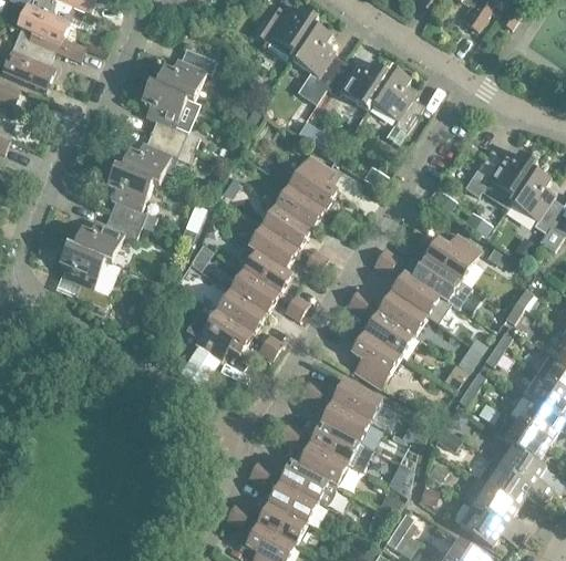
[(27,0),(17,27),(31,33),(31,31),(60,43),(62,37),(69,21),(67,20),(72,6),(90,12),(94,0),(27,0)]
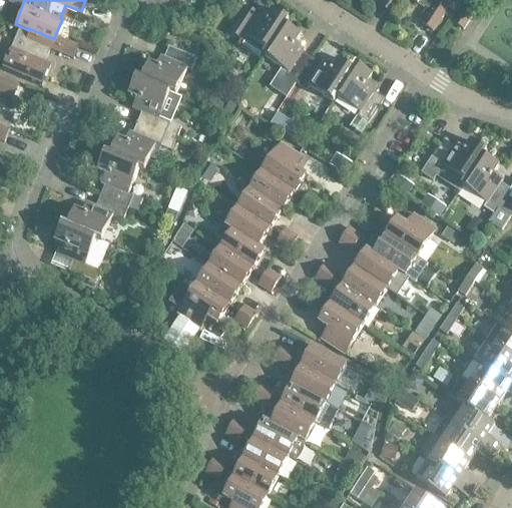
[(381,0),(379,3),(391,11),(397,0),(381,0)]
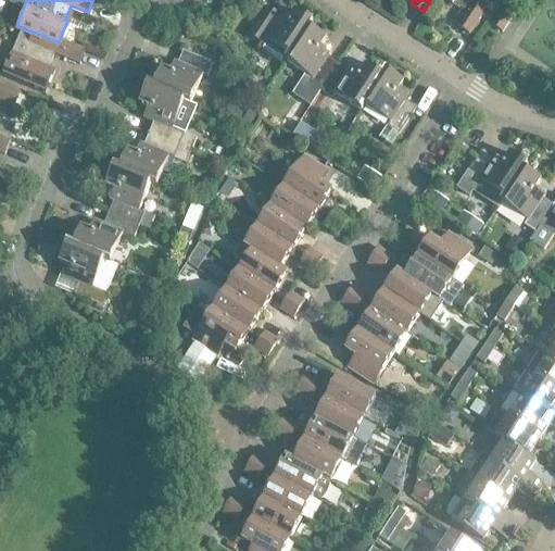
[(451,0),(456,0),(466,7),(455,22),(468,30),(480,11),(488,16),(499,0),(451,0)]
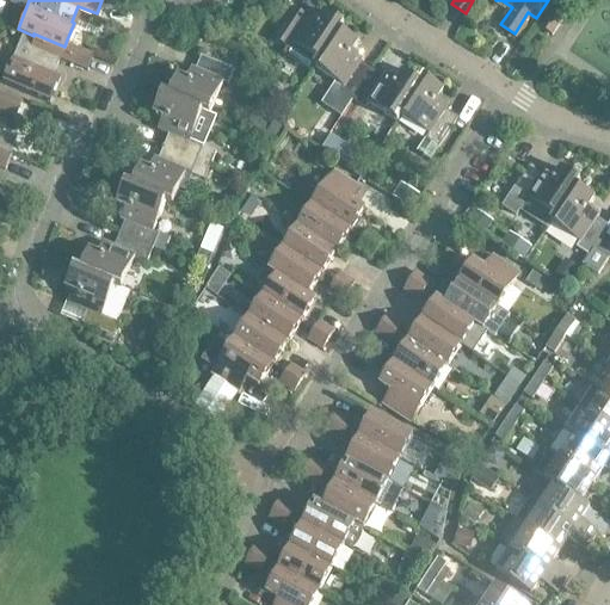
[(538,23),(550,31),(566,7),(555,0),(553,0),(538,23)]
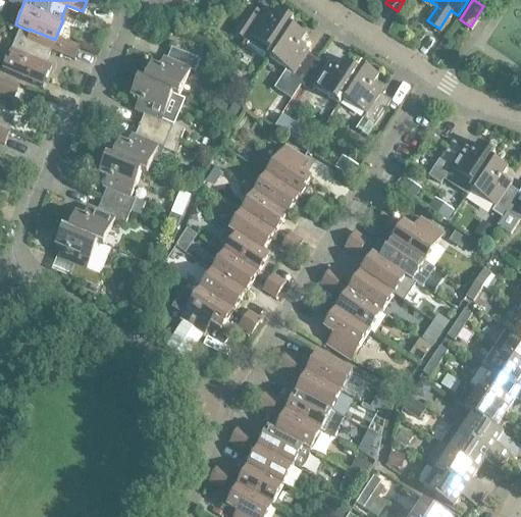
[(271,49),(289,22),(293,17),(276,6),(271,13),(262,7),(261,10),(250,3),(232,30),(245,37),(242,41),(265,57),(267,53),(271,48),(271,49)]
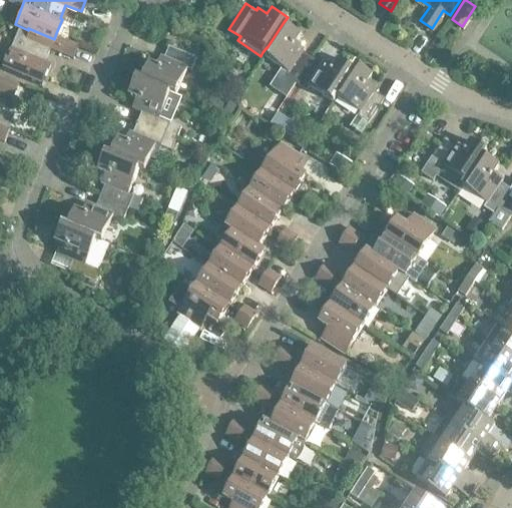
[(267,47),(263,52),(280,64),(269,81),(286,93),(312,54),(302,48),(304,45),(295,39),(300,32),(284,22),(267,48),(267,47)]
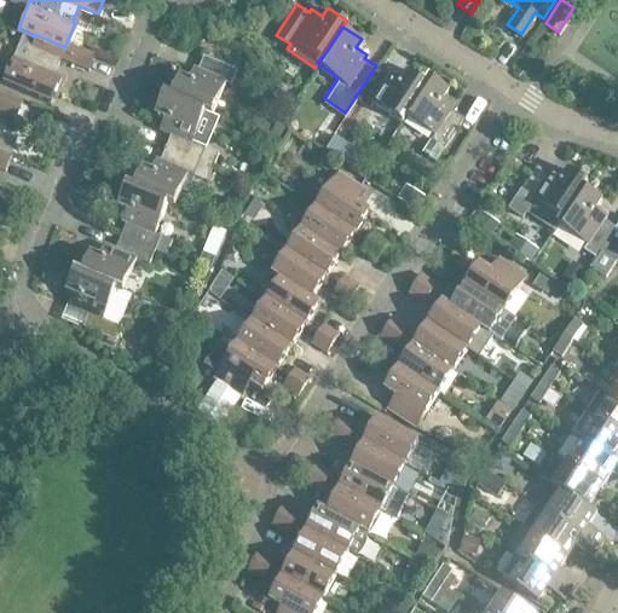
[(12,56),(3,80),(50,99),(59,74),(52,71),(58,56),(87,67),(93,51),(68,40),(65,47),(34,34),(34,36),(22,32),(12,56)]
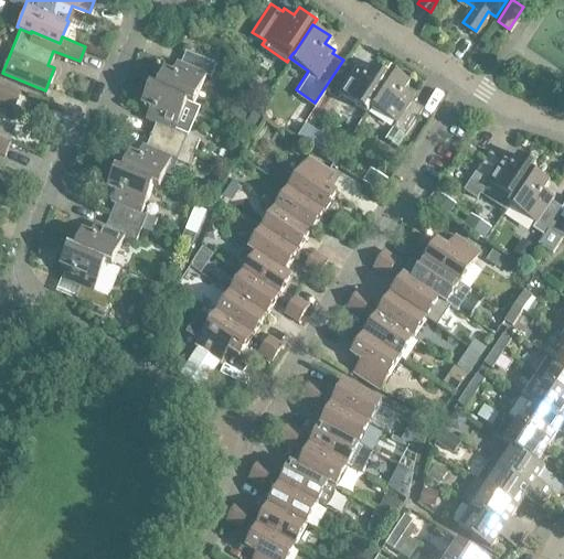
[(163,65),(155,84),(155,85),(185,98),(192,100),(204,71),(210,73),(215,60),(184,46),(179,60),(176,57),(171,68),(163,65)]
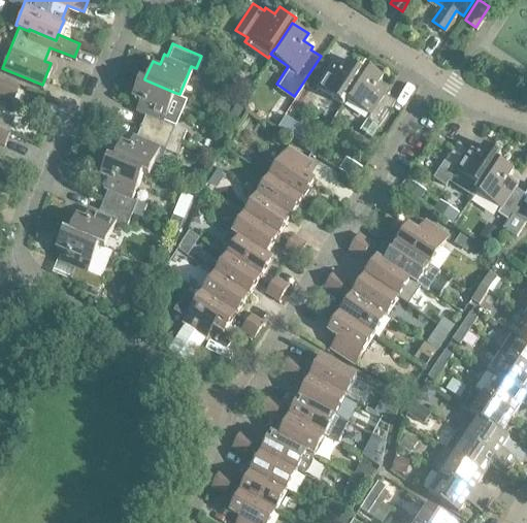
[(304,102),(318,84),(341,100),(346,95),(362,69),(361,69),(346,58),(340,66),(332,60),(330,62),(321,56),(294,96),(304,102)]
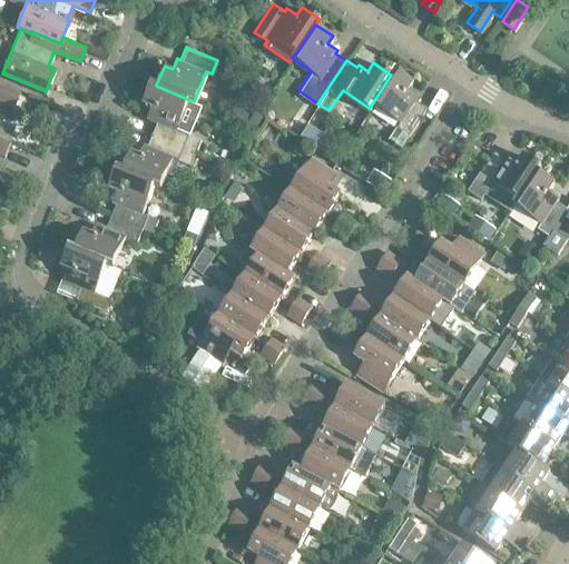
[(391,75),(373,102),(399,119),(395,125),(408,134),(427,105),(414,98),(417,95),(406,88),(412,80),(394,68),(390,75),(391,75)]
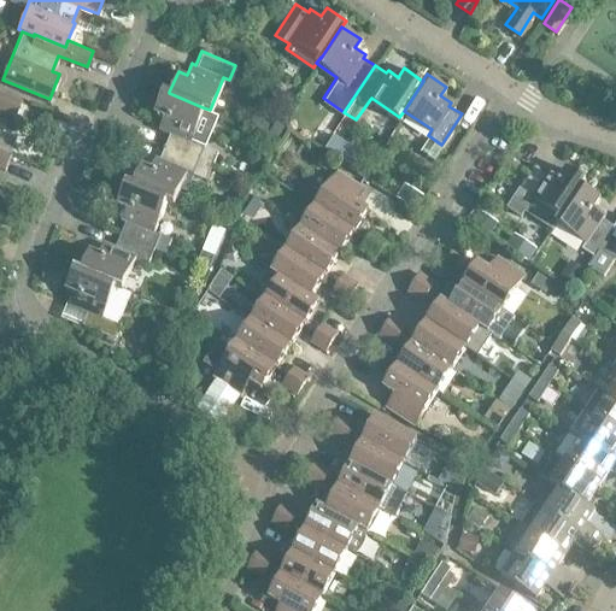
[(21,98),(0,88),(0,106),(15,113),(21,98)]
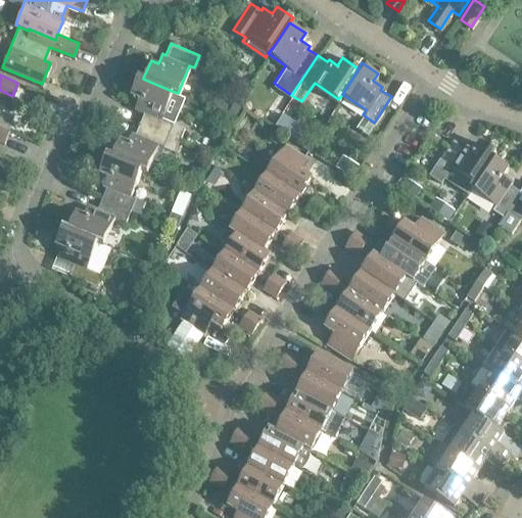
[(138,75),(130,93),(138,97),(134,106),(143,110),(138,122),(178,138),(183,126),(174,122),(184,96),(178,93),(172,91),(143,79),(143,78),(138,75)]
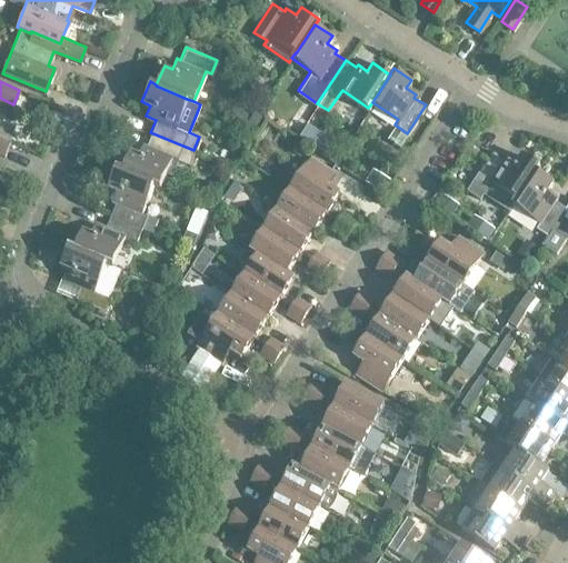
[(242,126),(237,138),(247,142),(252,130),(242,126)]
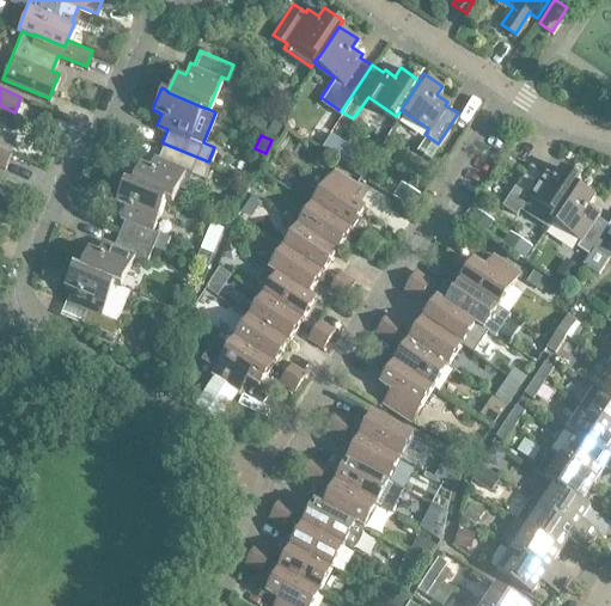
[(130,181),(130,183),(164,196),(171,199),(181,176),(187,178),(190,170),(202,175),(208,161),(162,142),(157,154),(153,153),(148,165),(139,160),(130,181)]
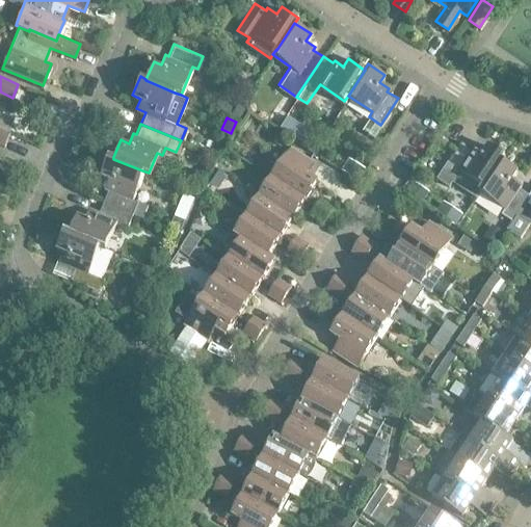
[(0,141),(3,143),(8,130),(0,126),(0,141)]
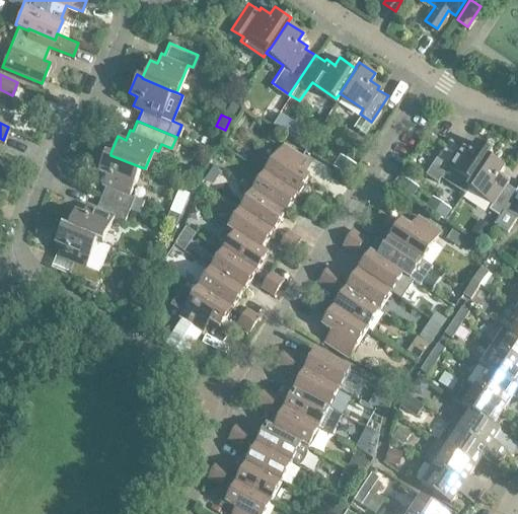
[(469,180),(466,186),(467,187),(489,155),(488,155),(492,150),(474,139),(470,146),(461,140),(459,143),(449,136),(426,170),(437,178),(446,164),(469,180)]
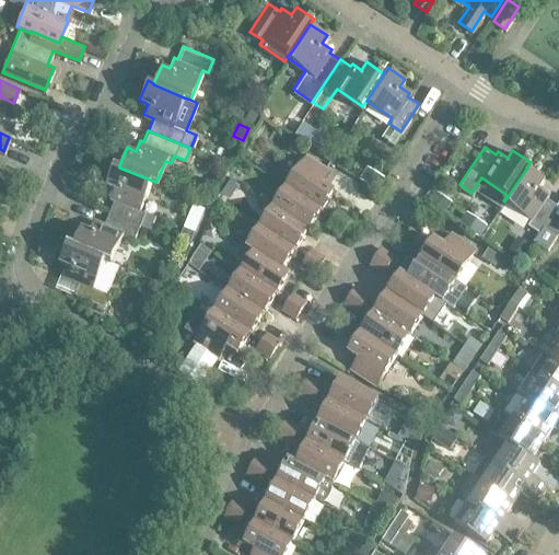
[(330,169),(305,152),(284,184),(319,207),(334,187),(323,180),(330,169)]
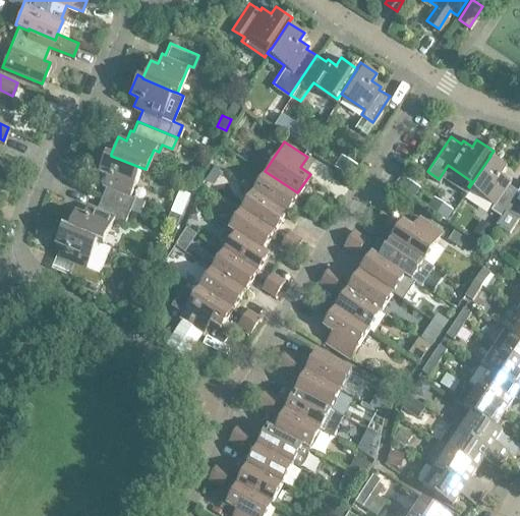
[(143,199),(128,193),(139,167),(111,156),(111,154),(106,152),(98,170),(106,173),(102,183),(105,184),(100,195),(128,208),(138,212),(143,199)]
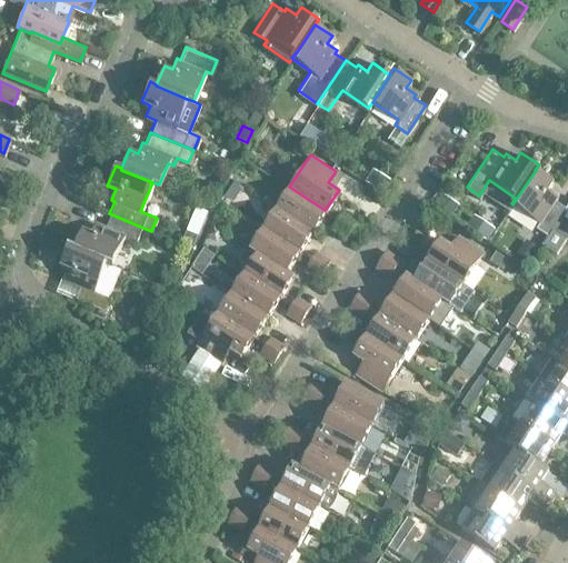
[(535,225),(546,233),(548,234),(555,223),(567,205),(565,204),(555,198),(557,195),(547,189),(552,181),(536,170),(512,204),(538,221),(535,225)]
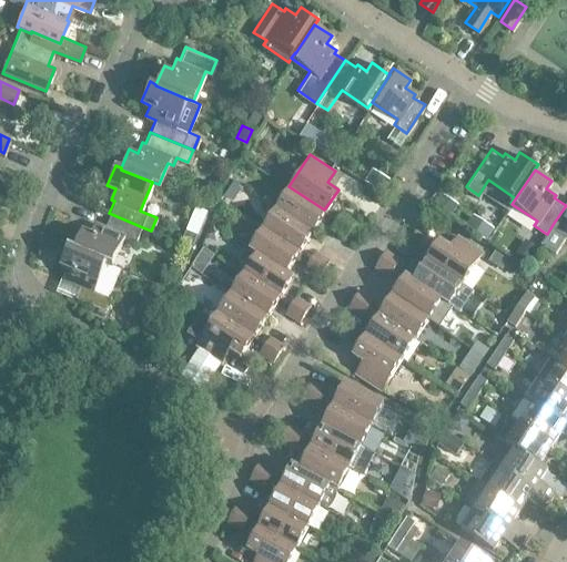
[(275,206),(311,231),(324,210),(289,186),(275,206)]
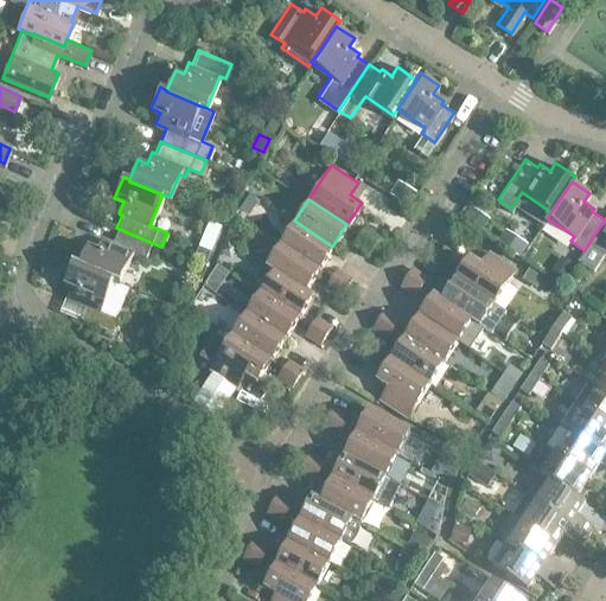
[(582,249),(576,257),(593,268),(604,253),(605,254),(605,212),(603,218),(605,219),(592,238),(585,250),(582,249)]
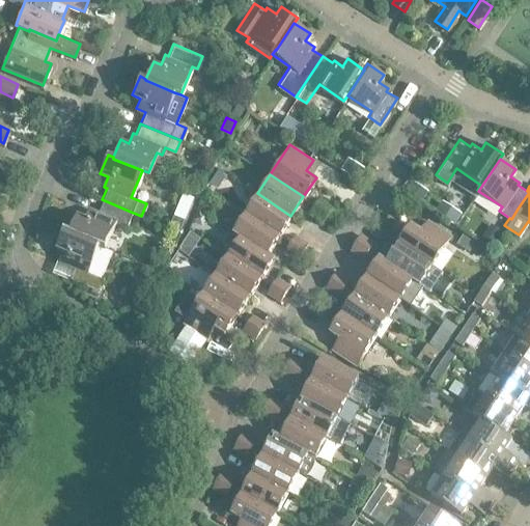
[(245,212),(278,234),(290,216),(257,193),(245,212)]
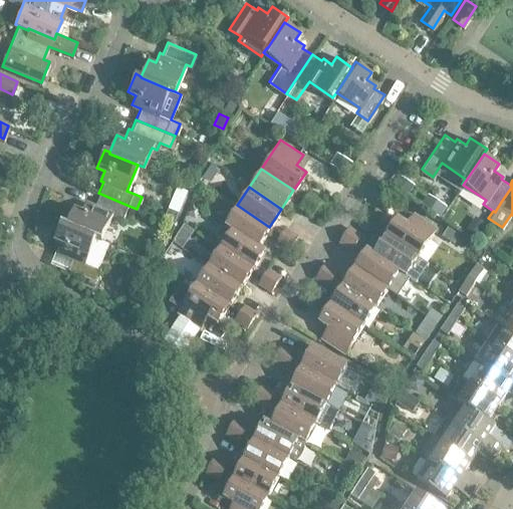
[(316,205),(321,198),(308,189),(303,197),(316,205)]
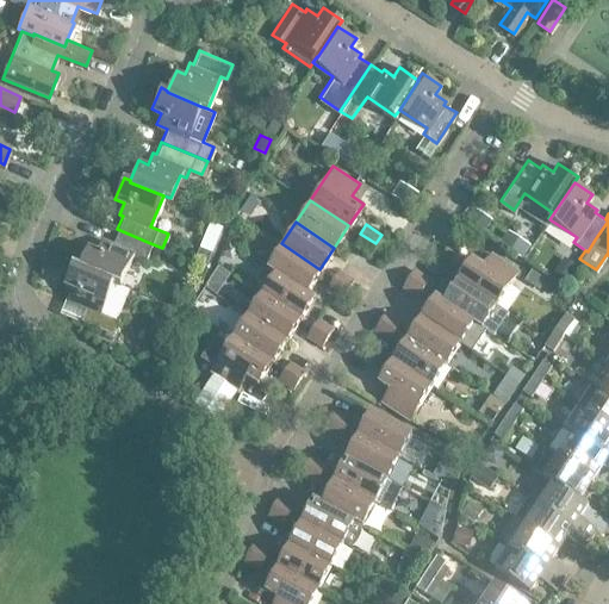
[(132,250),(145,256),(150,243),(117,229),(112,241),(101,237),(97,248),(87,244),(79,265),(79,266),(112,280),(119,282),(132,250)]
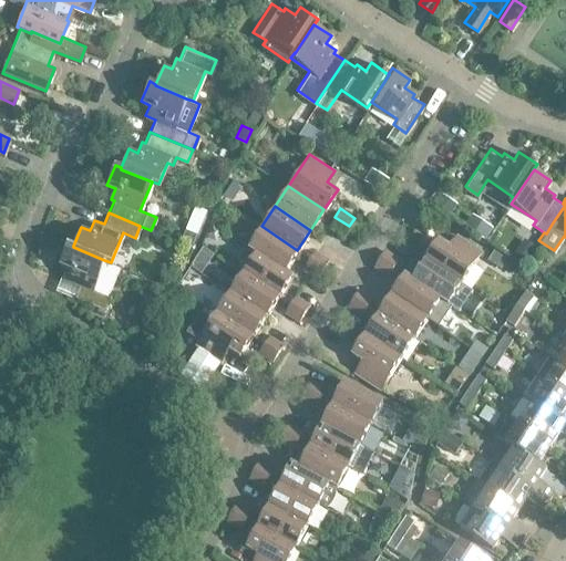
[(335,217),(329,226),(343,235),(349,226),(335,217)]
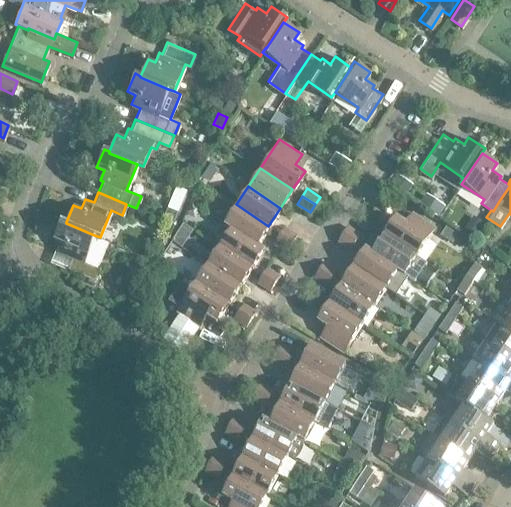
[(236,204),(224,222),(230,227),(230,226),(256,244),(257,243),(268,226),(236,204)]
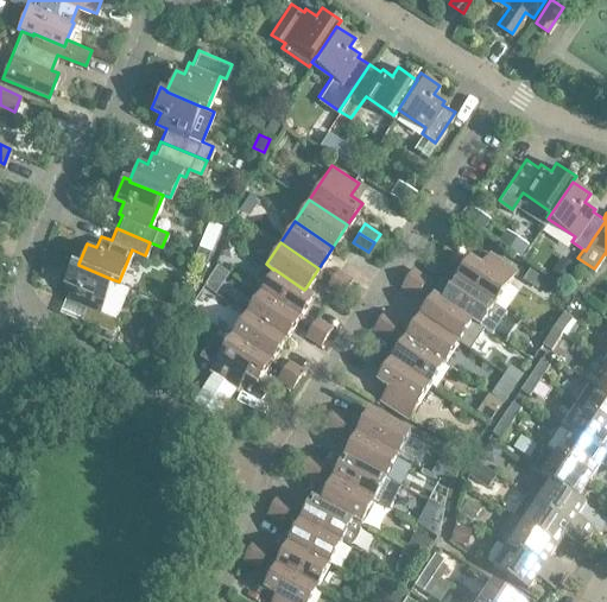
[(200,244),(195,255),(207,260),(212,248),(200,244)]
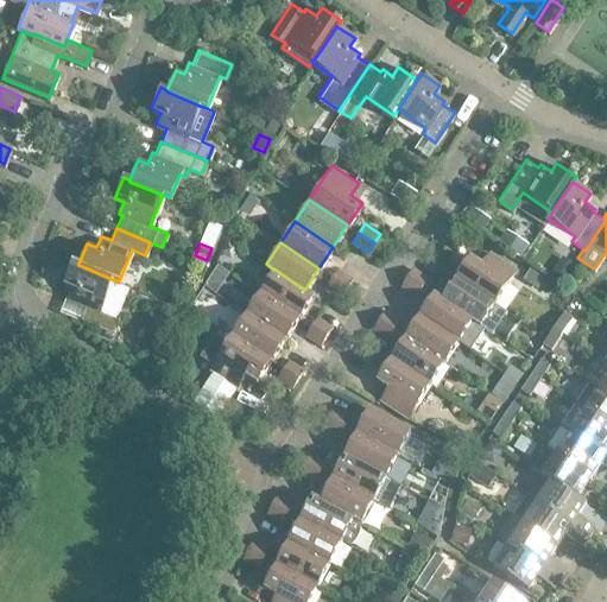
[(493,302),(517,267),(489,249),(481,261),(469,254),(455,276),(493,302)]
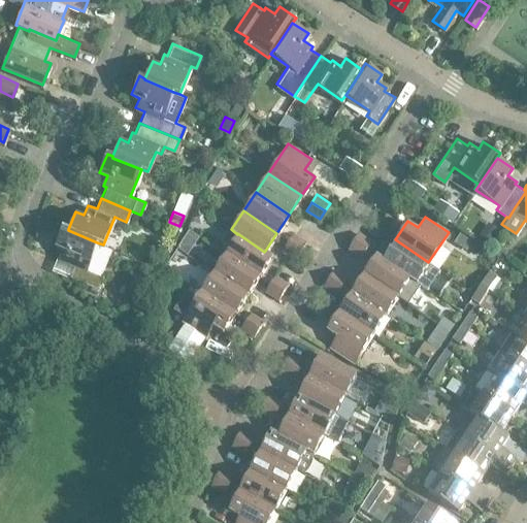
[(102,275),(87,268),(97,242),(68,230),(68,229),(62,227),(55,246),(63,249),(59,258),(73,264),(68,276),(97,288),(102,275)]
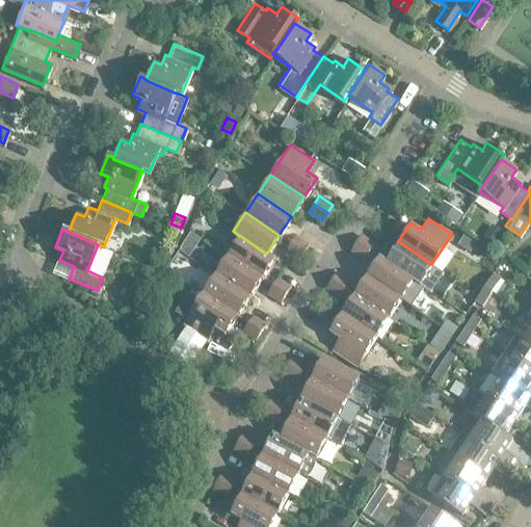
[(485,231),(480,238),(492,246),(497,238),(485,231)]
